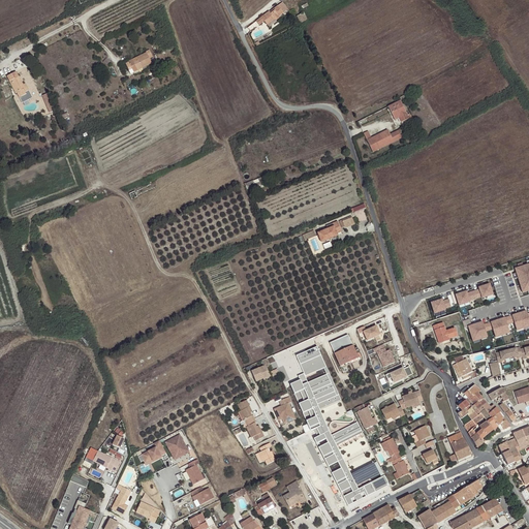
[(287,9),(282,2),(272,10),(272,12),(271,13),(270,12),(269,11),(256,21),(259,25),(265,22),(266,24),(270,21),(271,23),(275,20),(276,21),(280,18),(279,17),(283,13),(283,12),(287,9)]
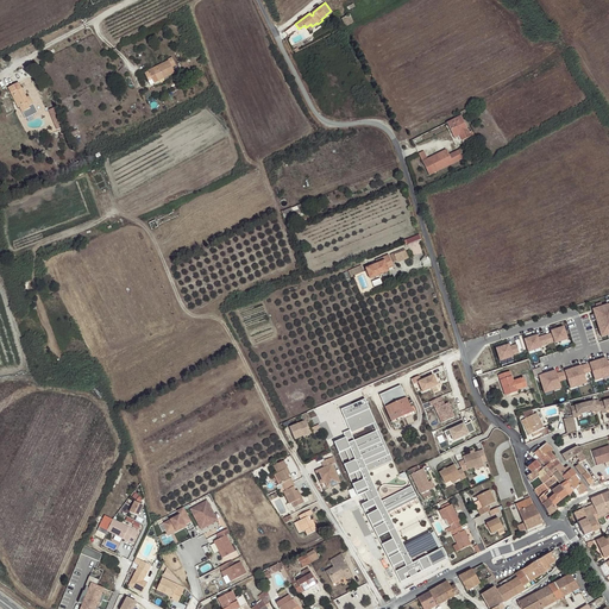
[(144,73),(149,81),(152,80),(154,83),(158,81),(174,73),(171,68),(176,66),(171,57),(168,60),(169,61),(144,73)]
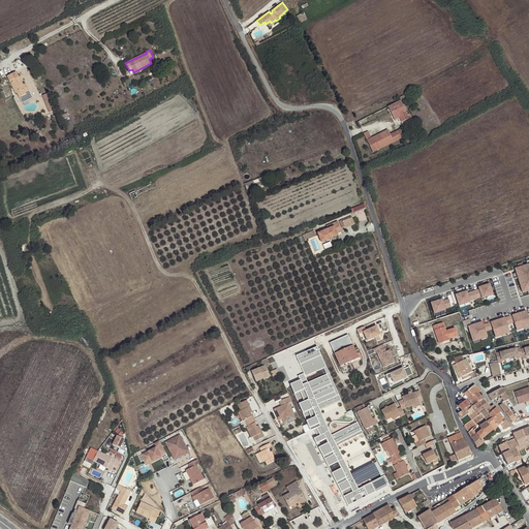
[(16,72),(12,66),(4,70),(7,76),(16,72)]
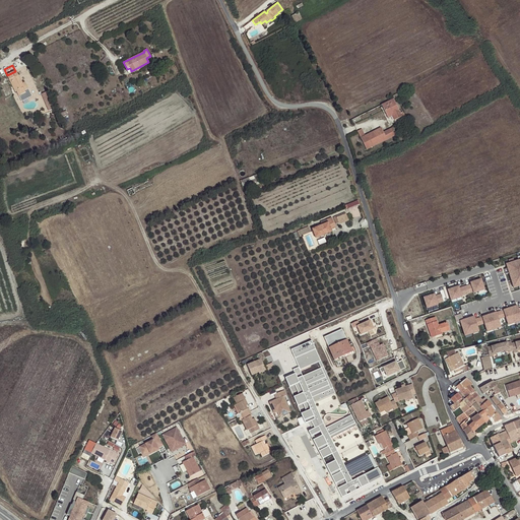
[(15,71),(7,75),(9,80),(15,92),(16,91),(18,96),(25,93),(24,91),(28,89),(26,85),(24,86),(22,83),(18,75),(18,76),(15,71)]
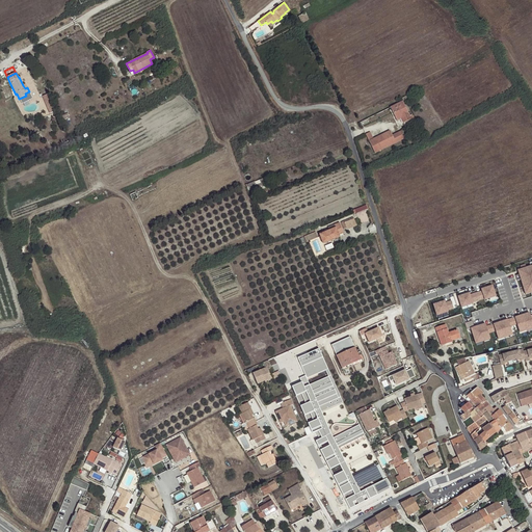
[(391,108),(396,120),(403,115),(406,122),(414,118),(411,115),(409,116),(402,102),(391,108)]
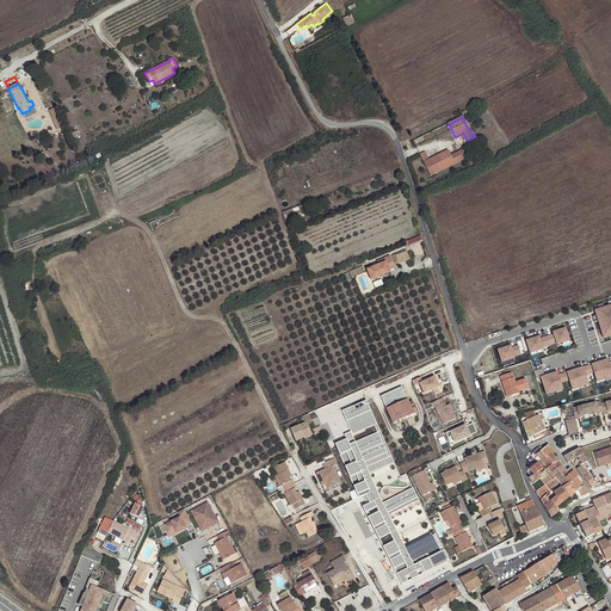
[(424,153),(420,154),(431,176),(466,159),(462,150),(451,156),(448,150),(429,160),(424,153)]
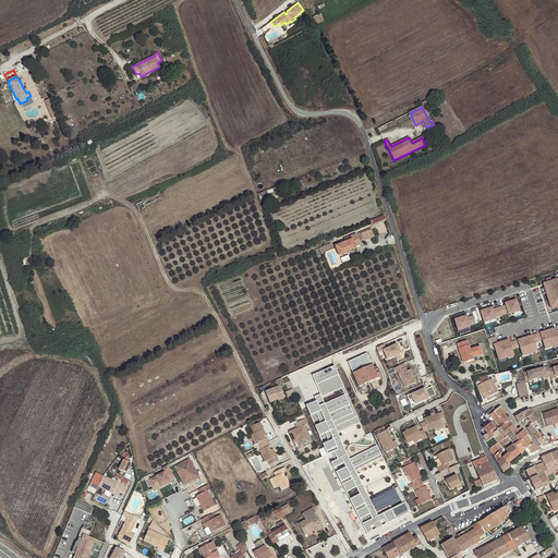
[(257,194),(259,199),(274,194),(275,195),(280,193),(277,186),(257,194)]
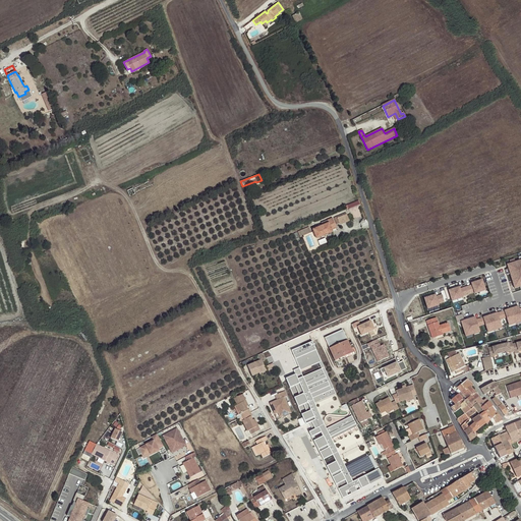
[(349,210),(360,206),(359,200),(347,205),(349,210)]
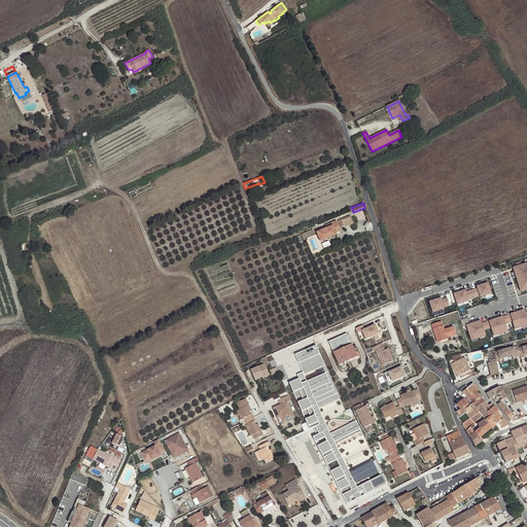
[(351,216),(341,220),(343,226),(344,227),(353,223),(351,216)]
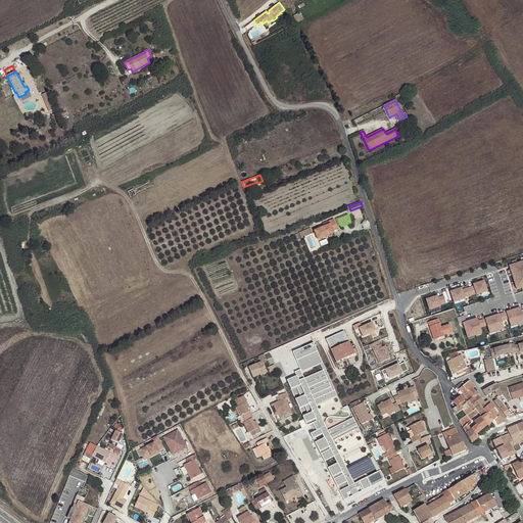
[(330,225),(315,231),(318,239),(334,233),(333,231),(338,230),(334,220),(329,222),(330,225)]
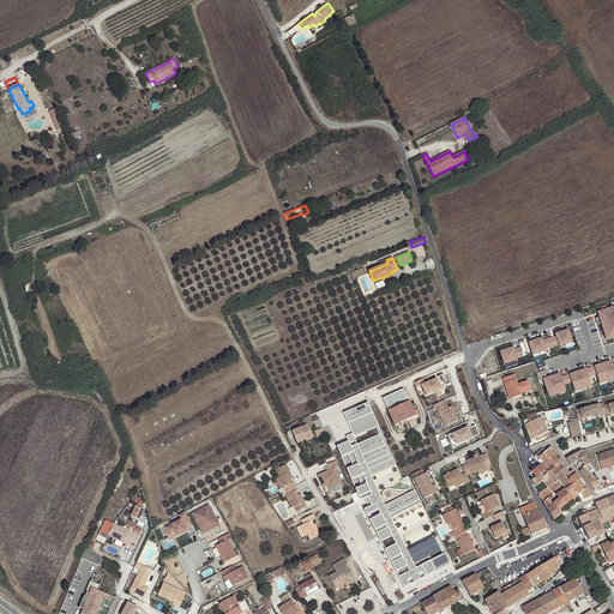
[(365,268),(353,274),(355,278),(367,272),(365,268)]
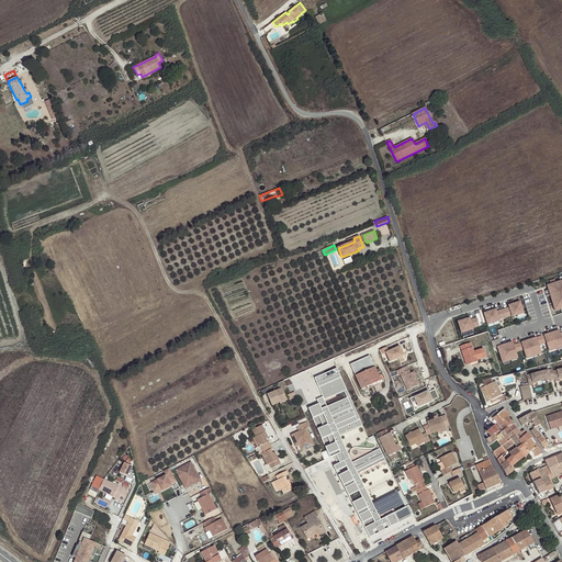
[(561,279),(547,285),(555,311),(561,307),(561,279)]
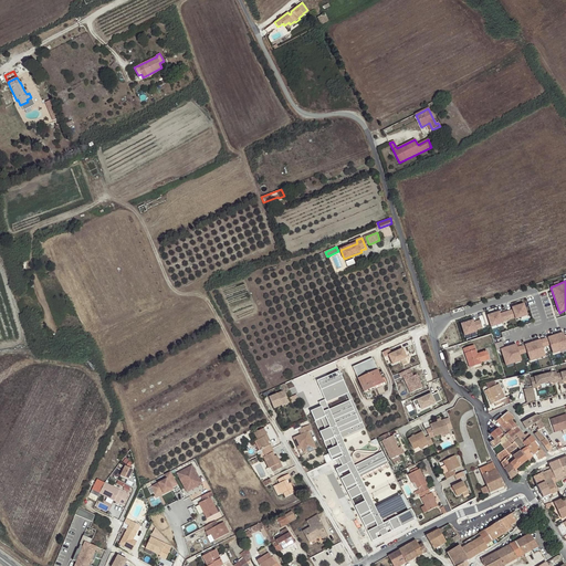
[(524,305),(513,308),(516,320),(528,316),(524,305)]
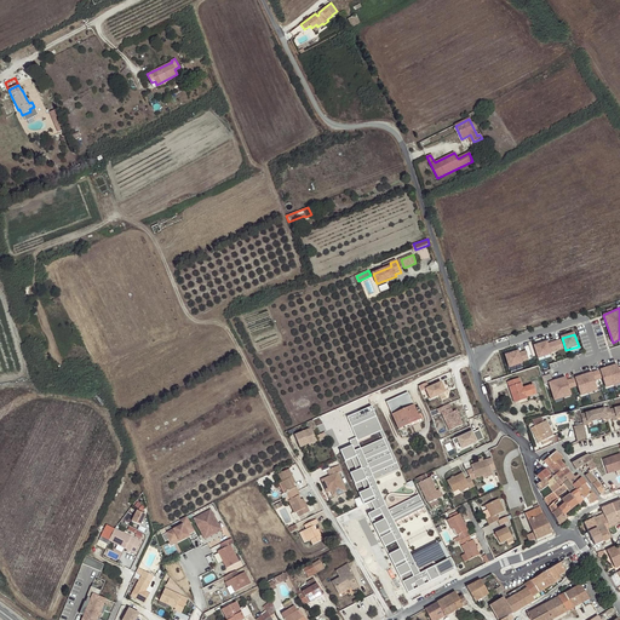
[(547,343),(534,346),(538,359),(551,355),(547,343)]
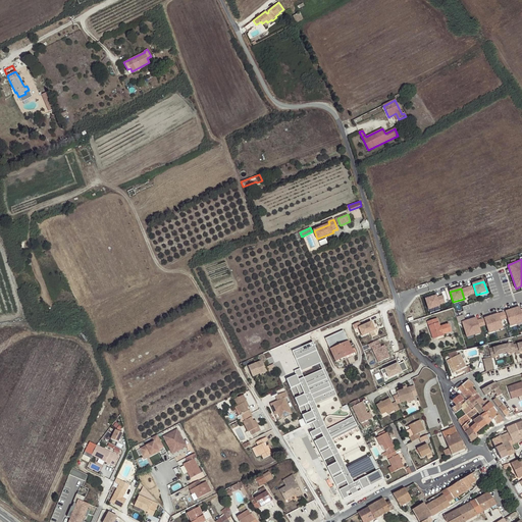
[(436,296),(425,299),(428,308),(446,303),(442,296),(437,298),(436,296)]
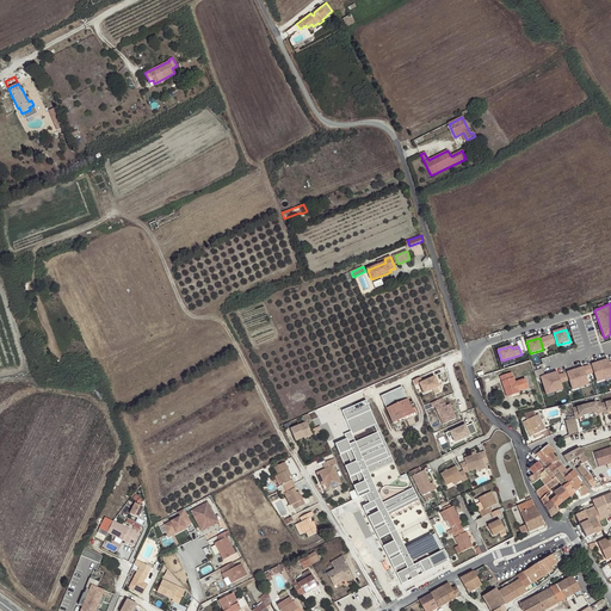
[(610,369),(608,360),(600,363),(605,380),(610,377),(610,369)]
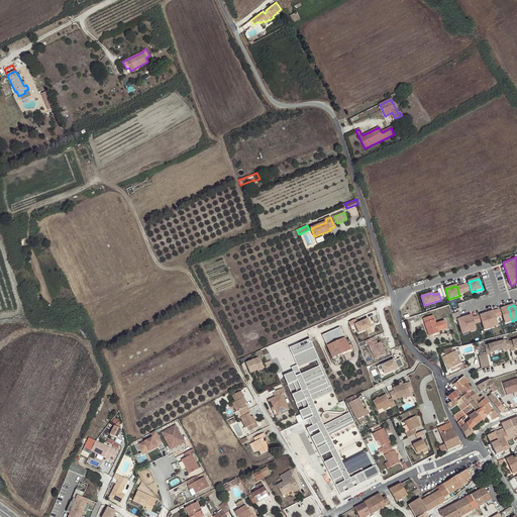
[(508,307),(500,309),(505,323),(512,321),(508,307)]
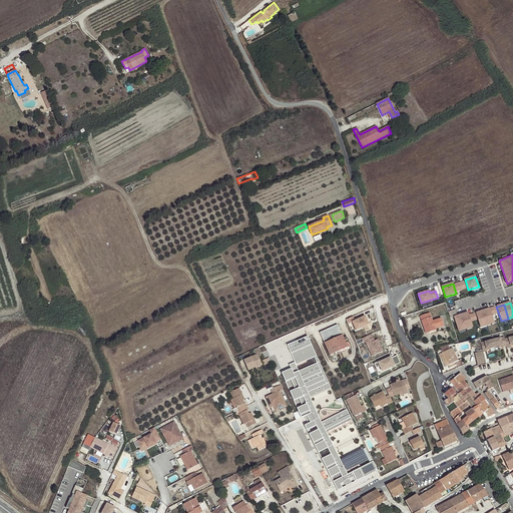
[(490,310),(483,312),(487,325),(494,323),(490,310)]
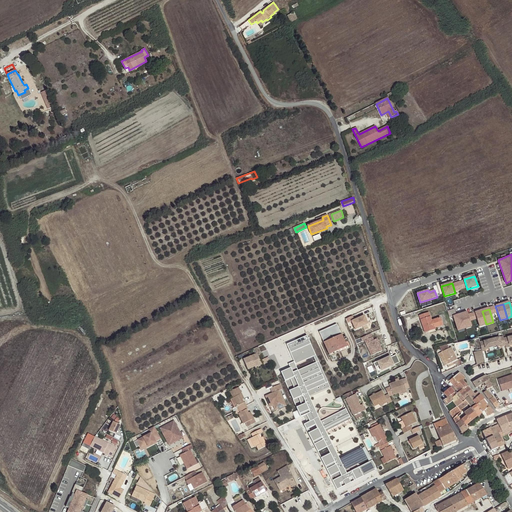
[(482,311),(475,313),(479,327),(486,324),(482,311)]
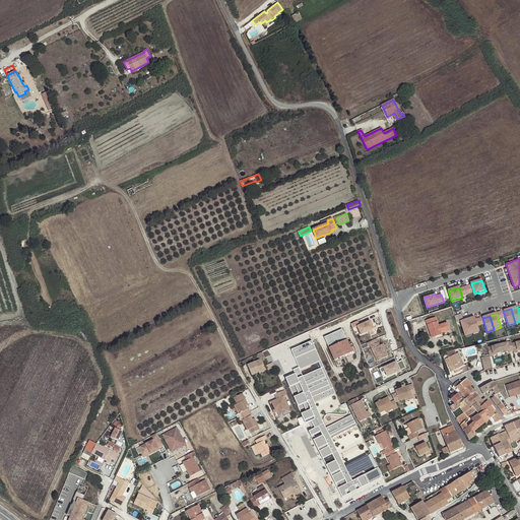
[(474,317),(467,320),(472,333),(479,331),(474,317)]
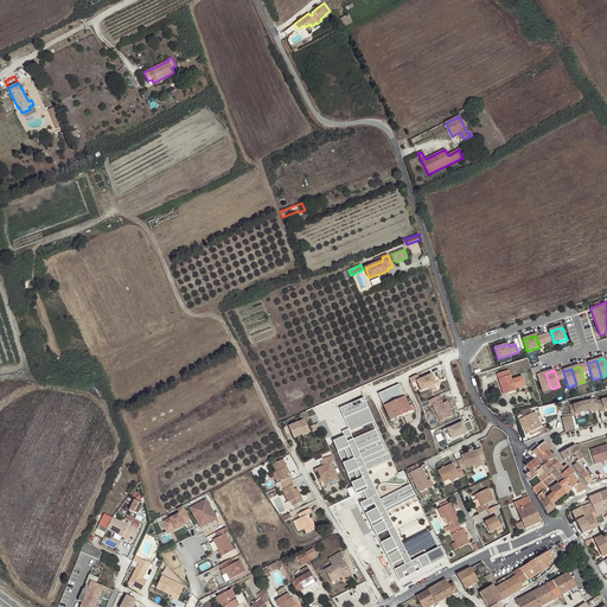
[(509,391),(516,389),(525,385),(522,377),(511,381),(509,371),(497,375),(504,395),(510,393),(509,391)]
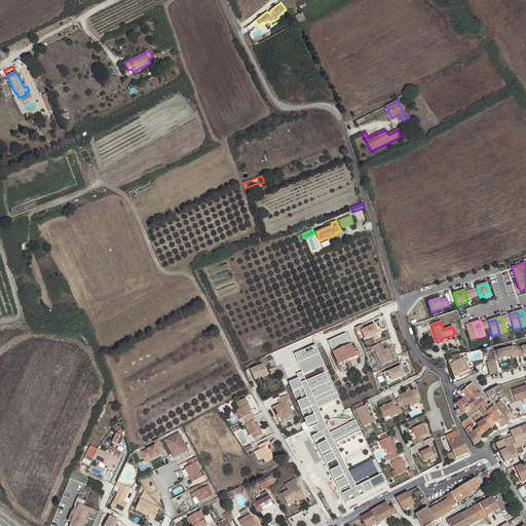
[(374,324),(362,330),(365,339),(378,333),(374,324)]
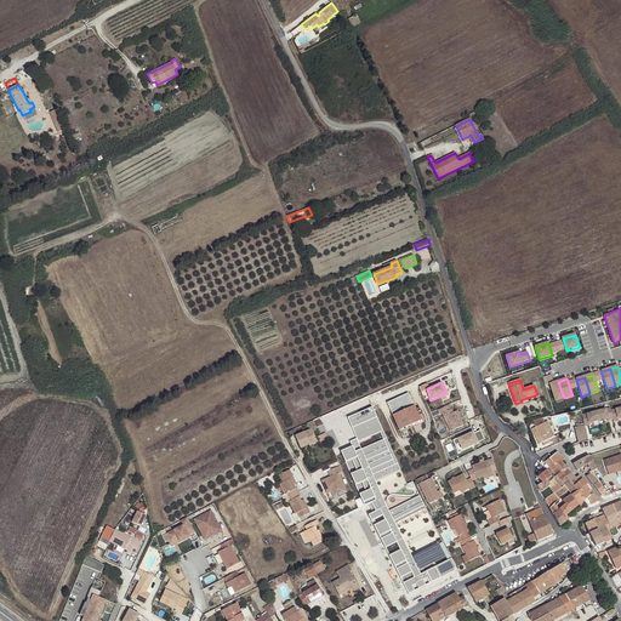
[(558,382),(550,385),(556,402),(564,398),(558,382)]
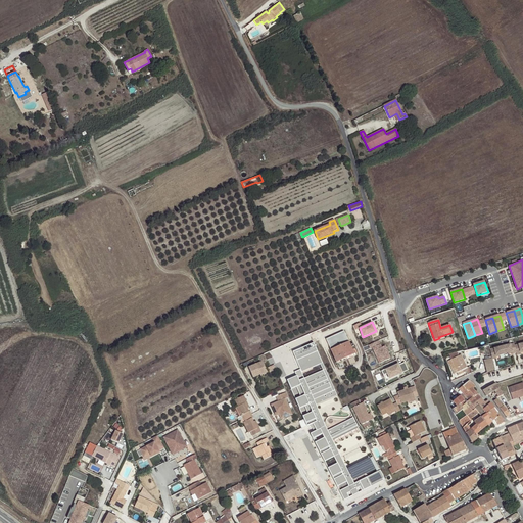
[(348,357),(349,359),(357,355),(355,352),(353,353),(343,332),(327,339),(337,364),(342,362),(341,360),(348,357)]
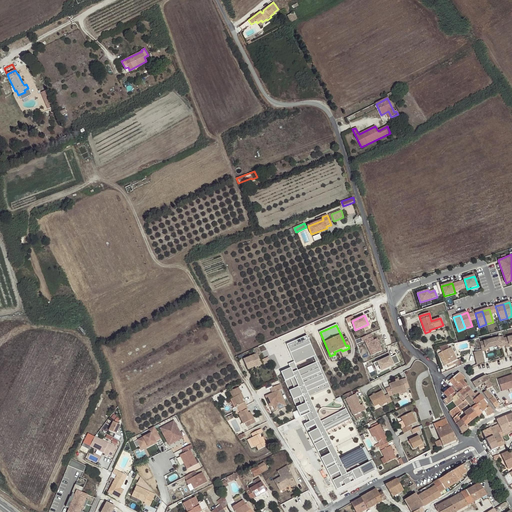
[(371,333),(361,338),(363,341),(365,340),(372,355),(382,351),(377,339),(374,340),(371,333)]
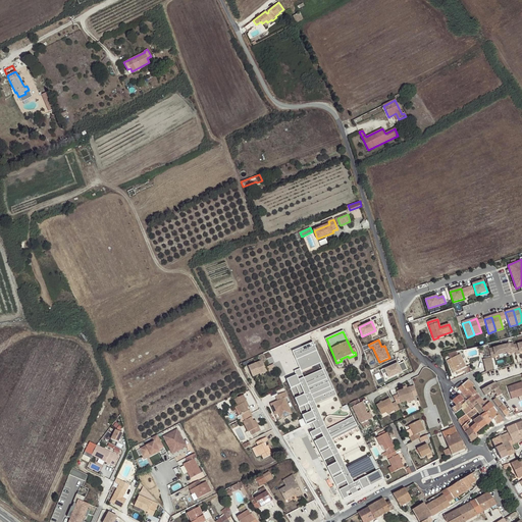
[(521,341),(513,344),(515,351),(516,353),(519,352),(519,350),(521,349),(521,341)]
